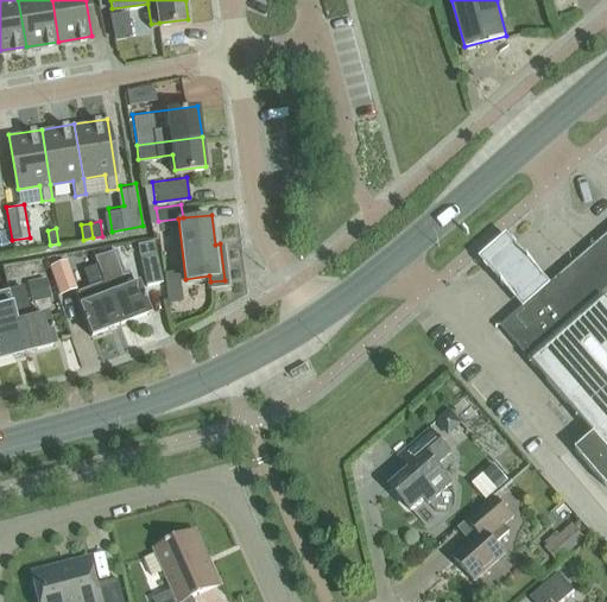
[(552,279),(510,229),(482,253),(524,303),(552,279)]
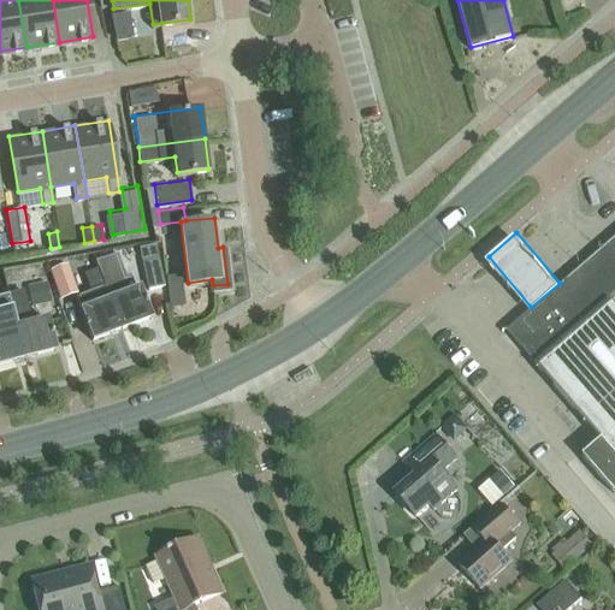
[(507,329),(602,438),(584,454),(614,490),(614,234),(560,283),(531,307),(507,329)]
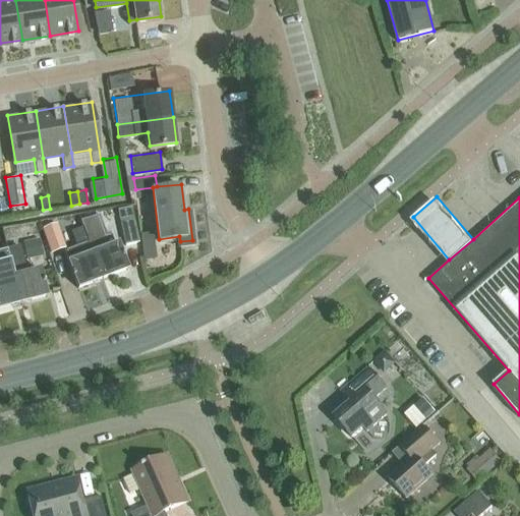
[(125,242),(138,239),(131,204),(117,207),(125,242)]
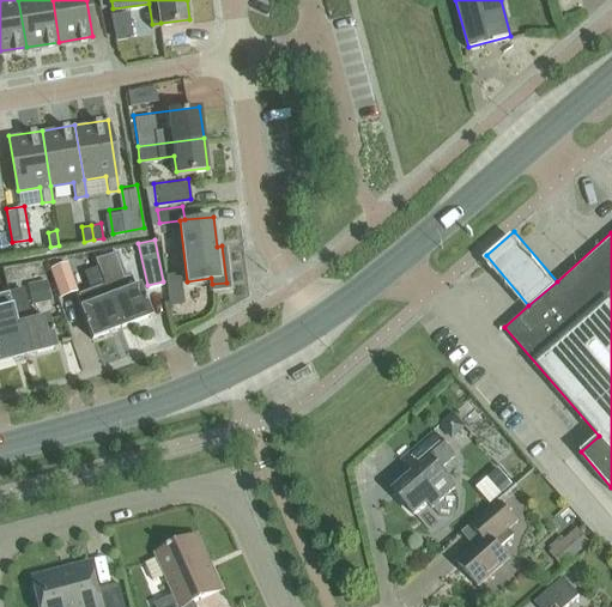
[(97,263),(120,325),(150,314),(139,284),(135,285),(129,269),(126,272),(117,249),(94,255),(97,263)]
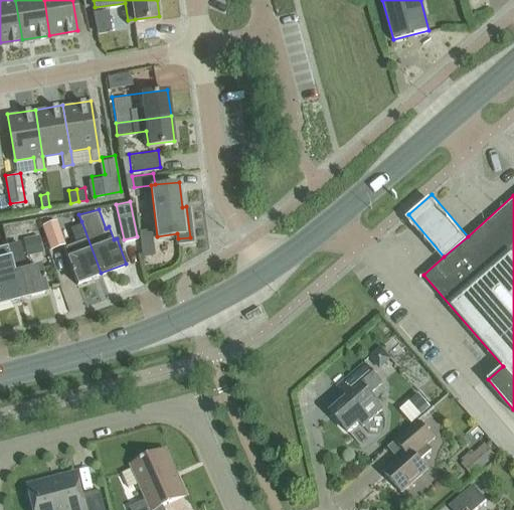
[(41,223),(50,247),(64,242),(55,218),(41,223)]
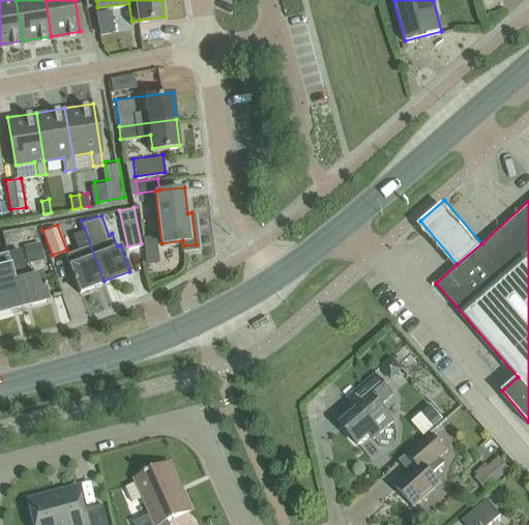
[(48,298),(41,274),(40,272),(27,275),(20,248),(23,246),(17,227),(2,231),(7,251),(22,305),(48,298)]
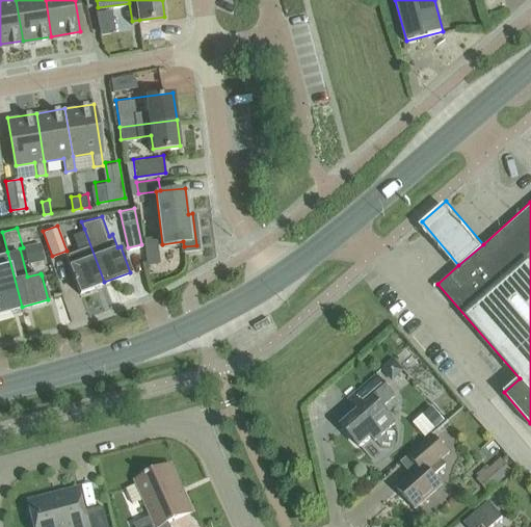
[(79,291),(104,282),(84,229),(71,234),(77,247),(68,251),(68,256),(71,264),(70,265),(79,291)]
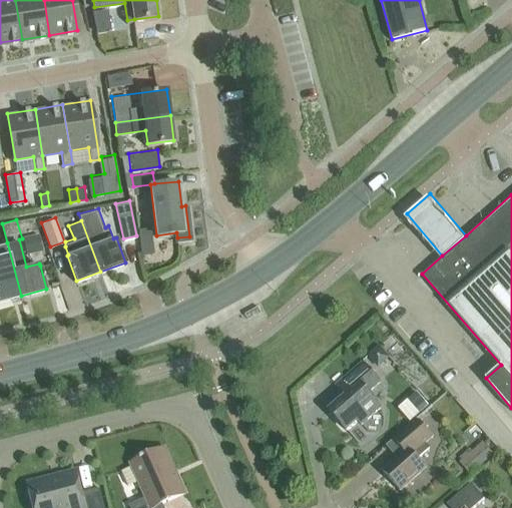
[(153,224),(141,225),(144,251),(156,250),(153,224)]
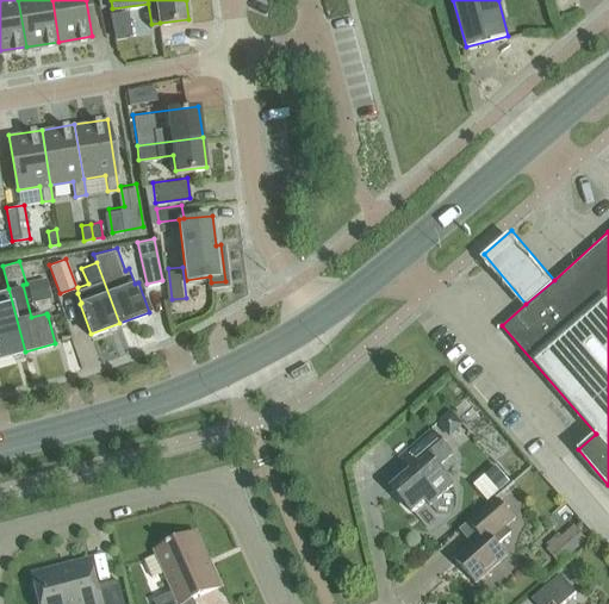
[(44,276),(26,281),(31,302),(36,300),(37,304),(43,302),(47,313),(48,316),(63,311),(58,297),(51,298),(44,276)]
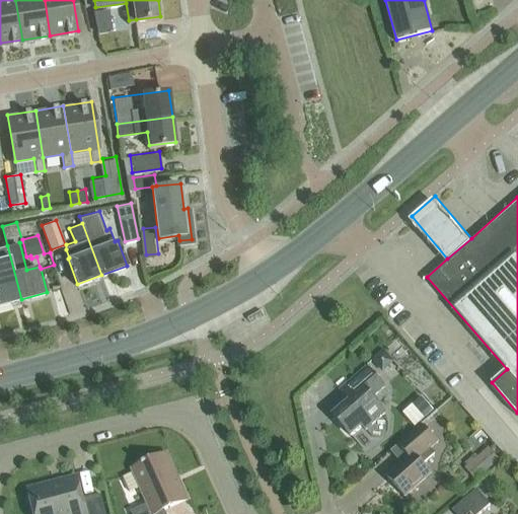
[(0,304),(21,299),(7,245),(0,246),(0,304)]
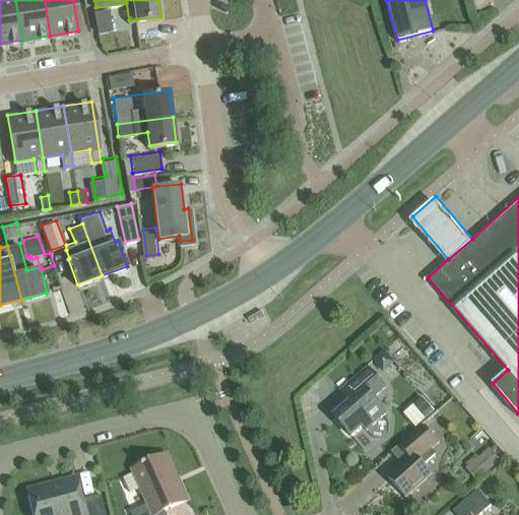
[(367,427),(386,410),(373,395),(385,384),(368,364),(341,387),(351,398),(334,413),(351,434),(364,424),(367,427)]
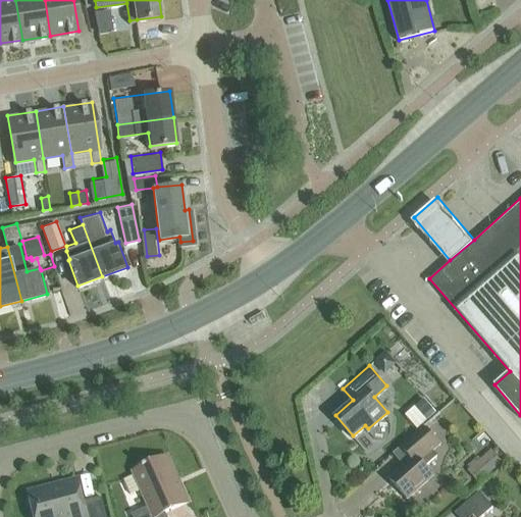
[(425,396),(416,404),(427,417),(436,410),(425,396)]
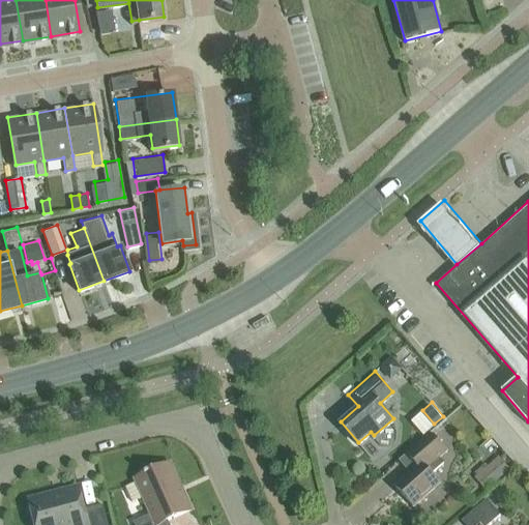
[(440,479),(432,470),(443,460),(440,456),(447,448),(431,430),(407,451),(418,464),(397,485),(413,503),(440,479)]
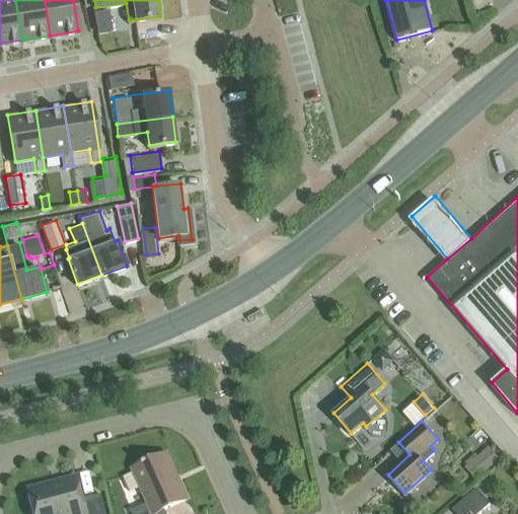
[(467,462),(479,475),(500,456),(489,444),(467,462)]
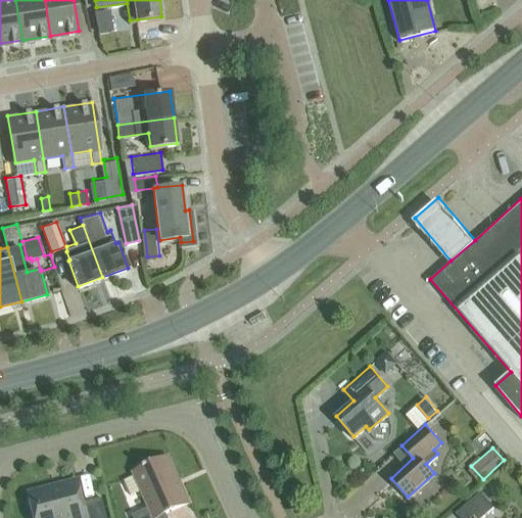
[(169,456),(135,470),(136,472),(125,477),(132,492),(143,487),(150,504),(133,512),(135,517),(170,517),(167,510),(188,500),(169,456)]
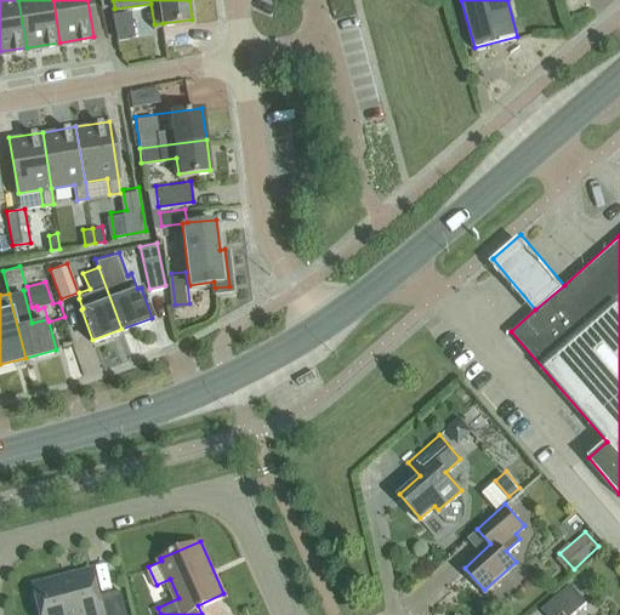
[(37,588),(43,614),(128,614),(121,587),(100,593),(94,568),(78,571),(79,578),(37,588)]
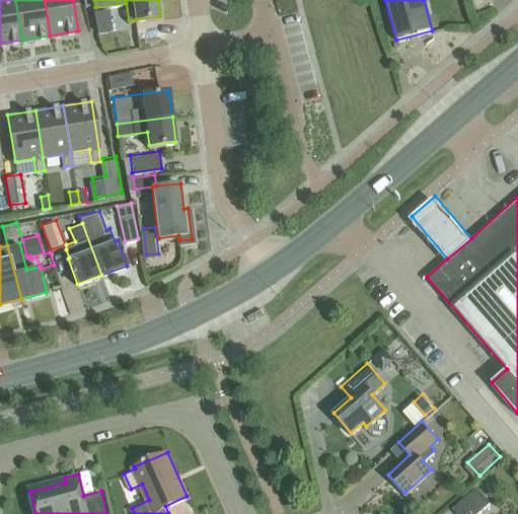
[(475,513),(491,501),(477,486),(453,507),(458,513),(475,513)]
